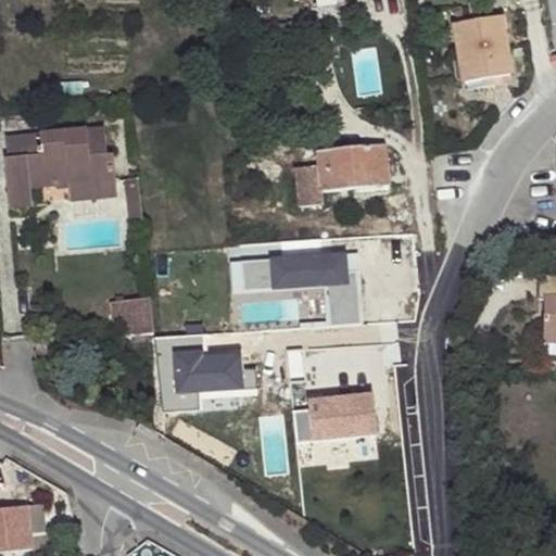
[(483,89),(494,88),(493,78),(510,76),(502,17),(452,25),(460,85),(482,80),(483,89)]
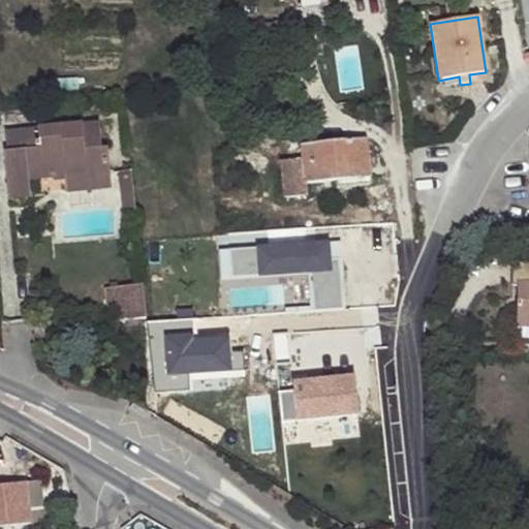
[(469,74),(470,84),(488,81),(486,72),(469,74)]
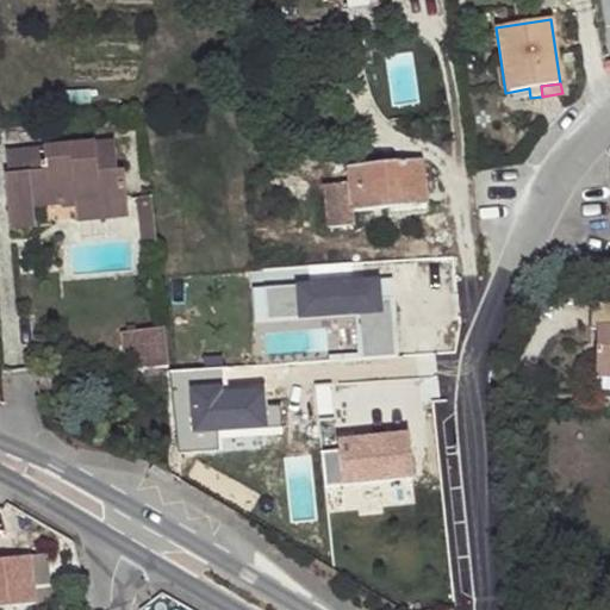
[(32,206),(62,205),(61,201),(74,199),(75,209),(126,204),(123,169),(116,170),(113,141),(5,151),(7,175),(4,175),(7,229),(35,228),(32,206)]
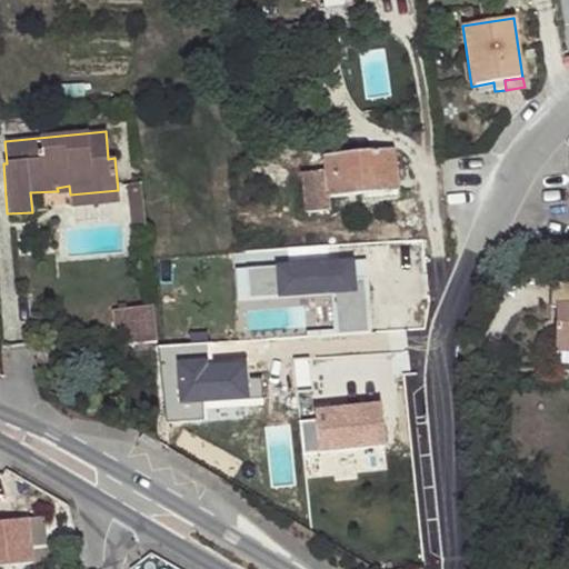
[(393,148),(321,155),(323,171),(300,173),(303,213),(330,211),(329,197),(360,195),(361,202),(399,199),(393,148)]
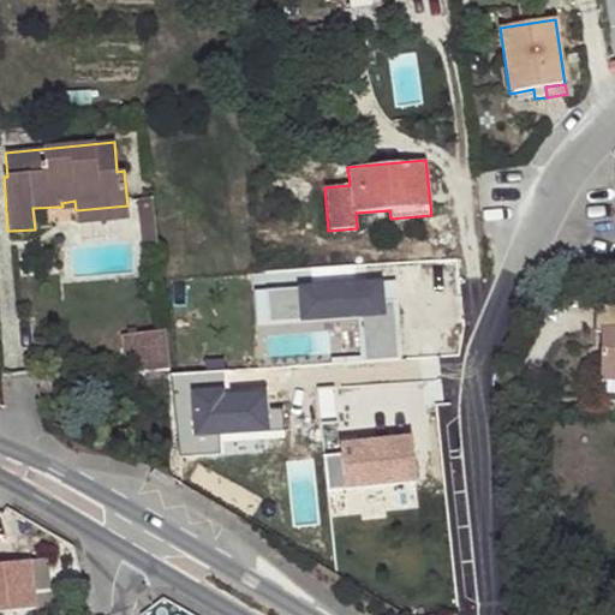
[(154,212),(151,197),(137,199),(138,214),(154,212)]
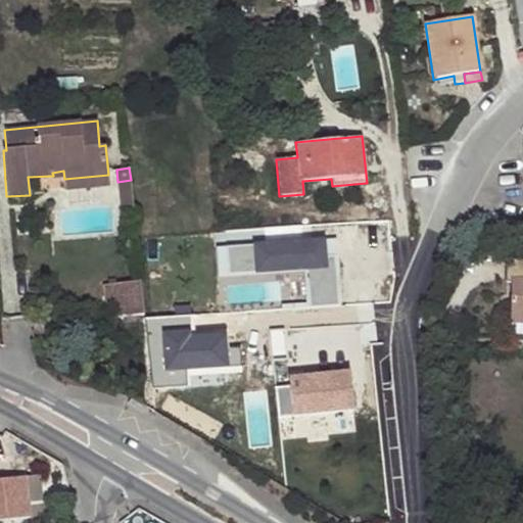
[(52,173),(53,176),(53,179),(64,179),(63,171),(52,173)]
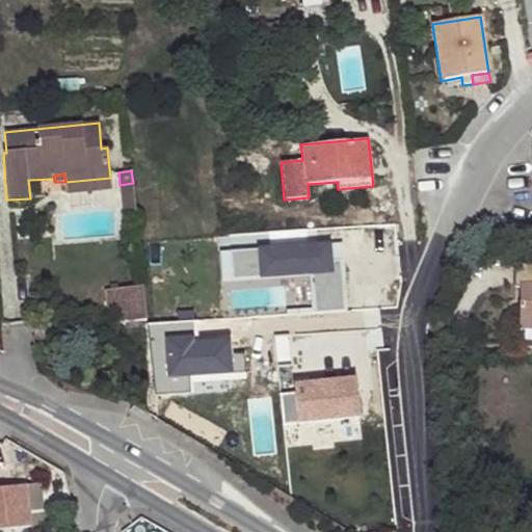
[(111,190),(110,178),(65,182),(67,194),(111,190)]
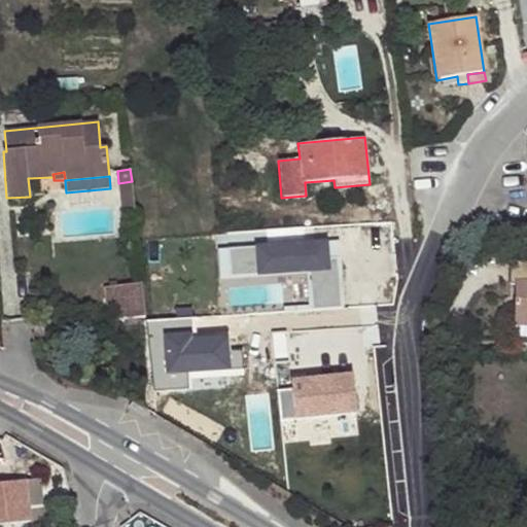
[(132,181),(118,183),(119,197),(133,195),(132,181)]
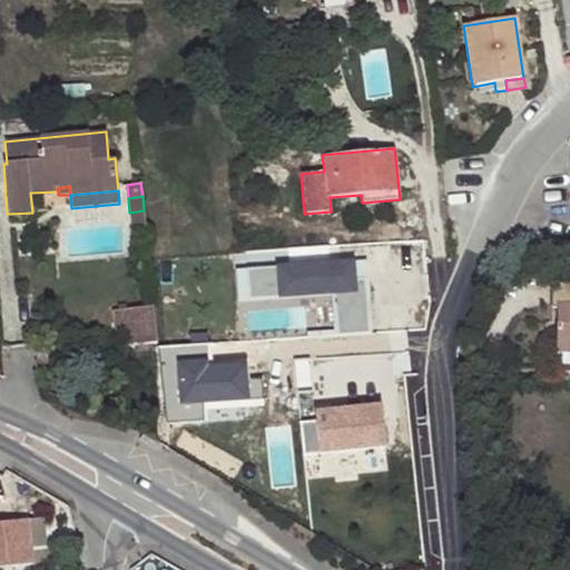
[(144,210),(129,213),(131,231),(146,229),(144,210)]
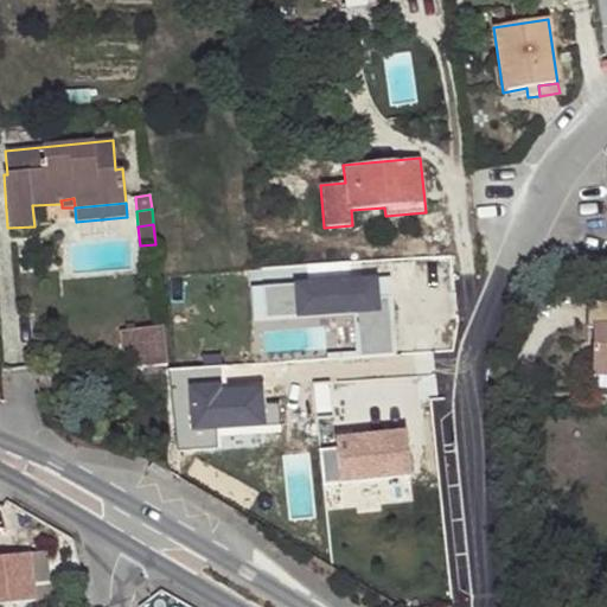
[(393,353),(389,275),(248,281),(249,320),(355,314),(356,356),(393,353)]
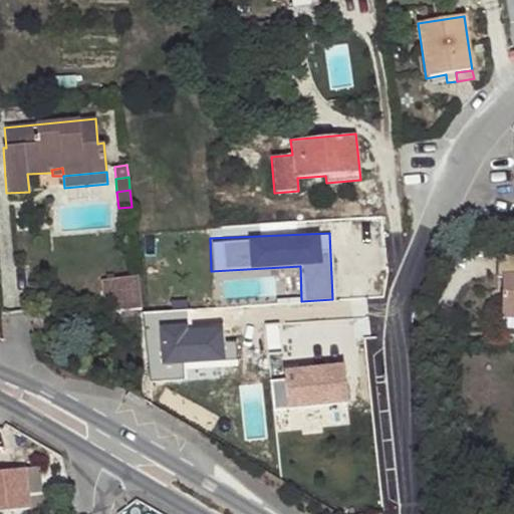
[(513,257),(498,257),(497,276),(503,276),(501,325),(513,325),(513,257)]
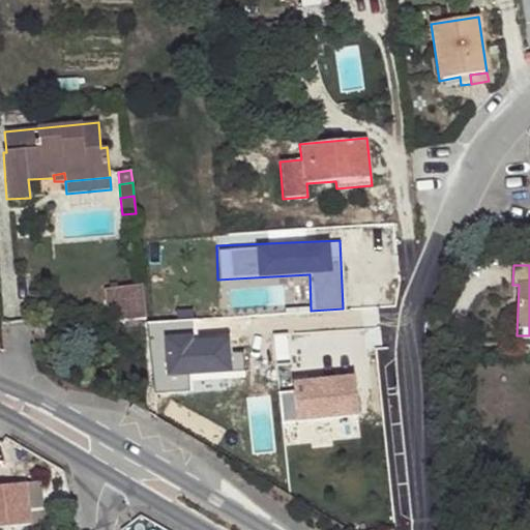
[(147,318),(143,285),(120,288),(123,321),(147,318)]
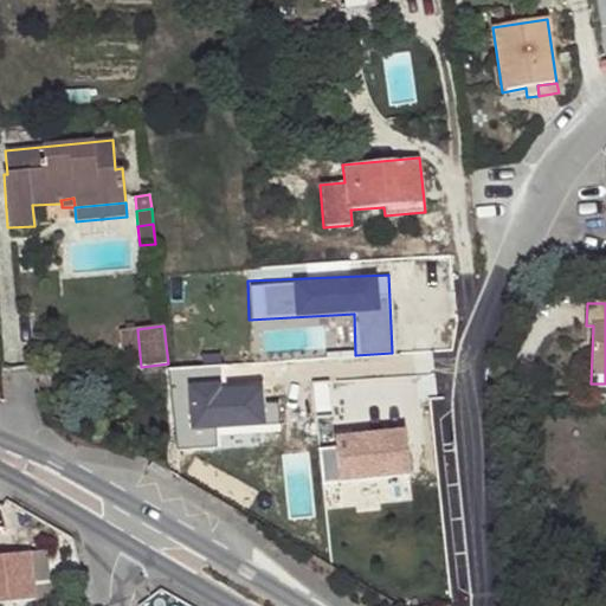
[(175,367),(176,427),(259,426),(259,381),(221,382),(221,367),(175,367)]
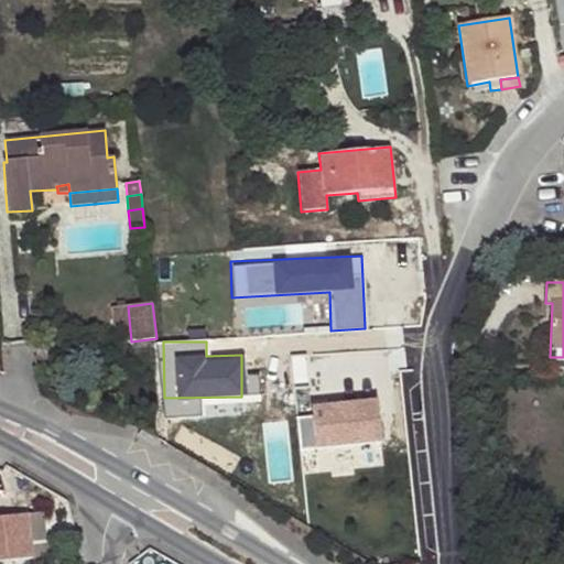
[(301,403),(304,448),(384,443),(381,398),(301,403)]
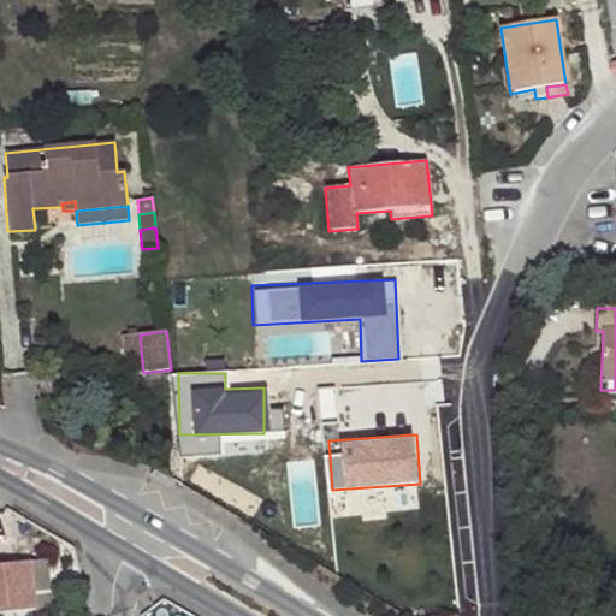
[(0,614),(35,610),(34,596),(51,594),(47,560),(0,566),(0,614)]
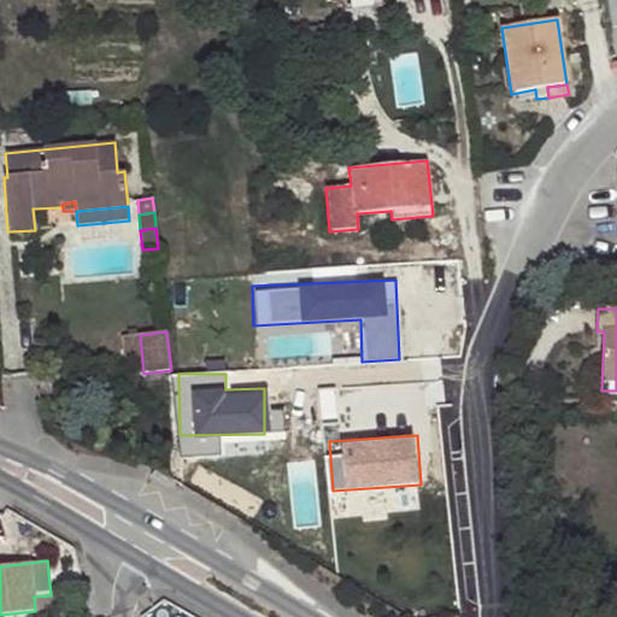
[(34,597),(35,611),(56,609),(53,595),(51,595),(34,597)]
